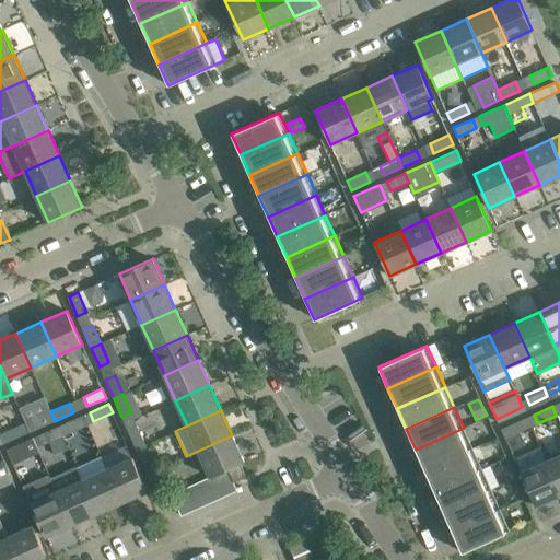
[(55,421),(50,411),(33,420),(36,429),(55,421)]
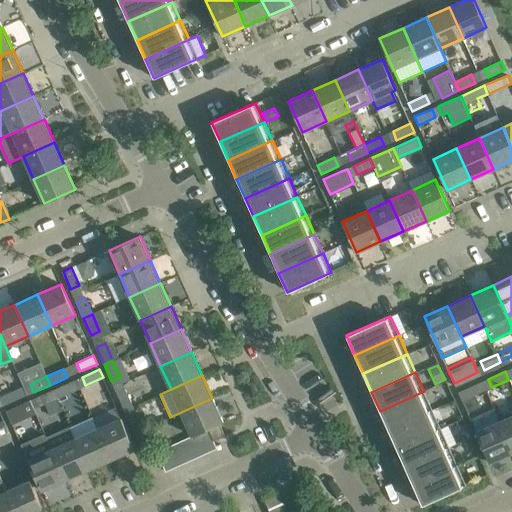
[(52,390),(56,398),(73,391),(69,382),(52,390)]
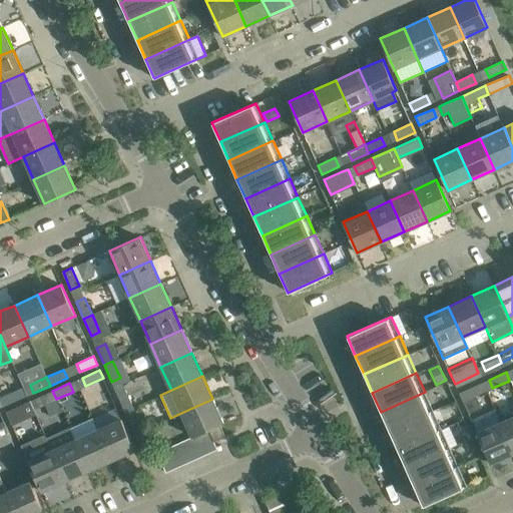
[(459,393),(463,402),(480,394),(476,385),(459,393)]
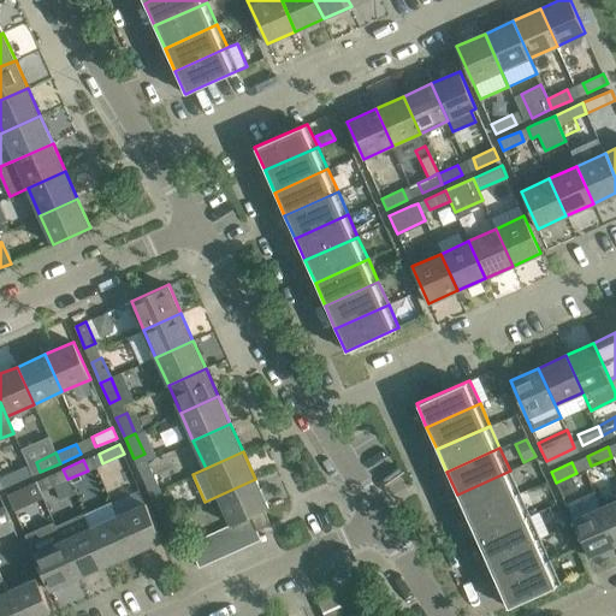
[(5,487),(25,479),(21,468),(0,478),(5,487)]
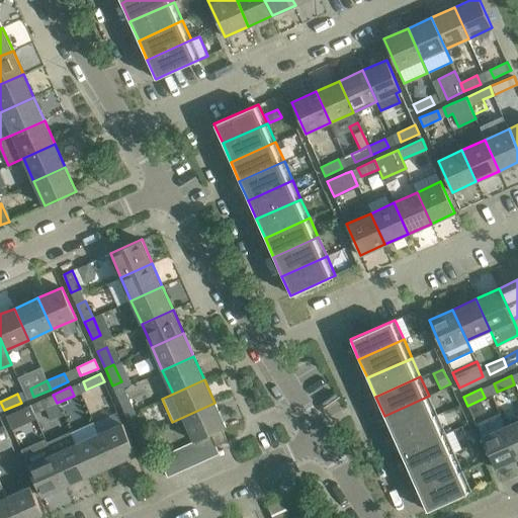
[(125,415),(135,411),(126,394),(118,398),(125,415)]
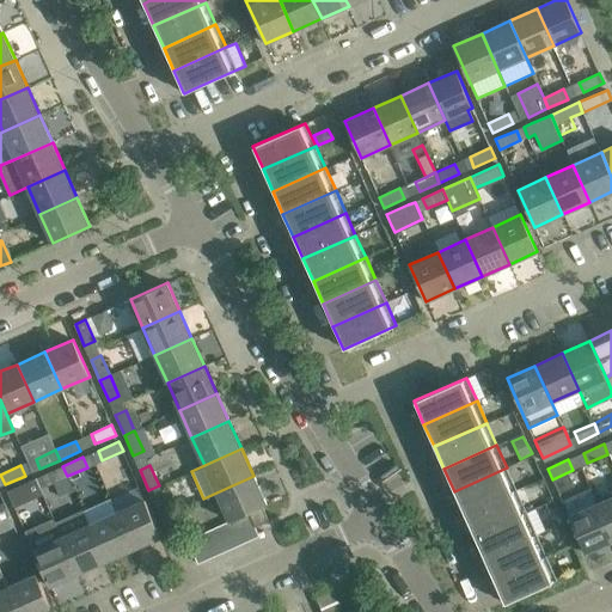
[(62,466),(43,475),(47,485),(67,476),(62,466)]
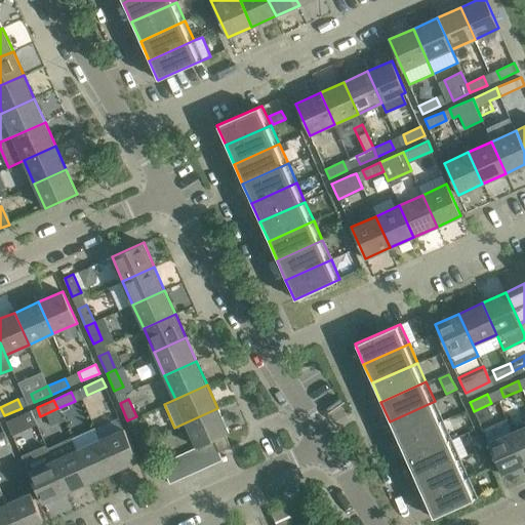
[(398,440),(443,420),(435,401),(390,421),(398,440)]
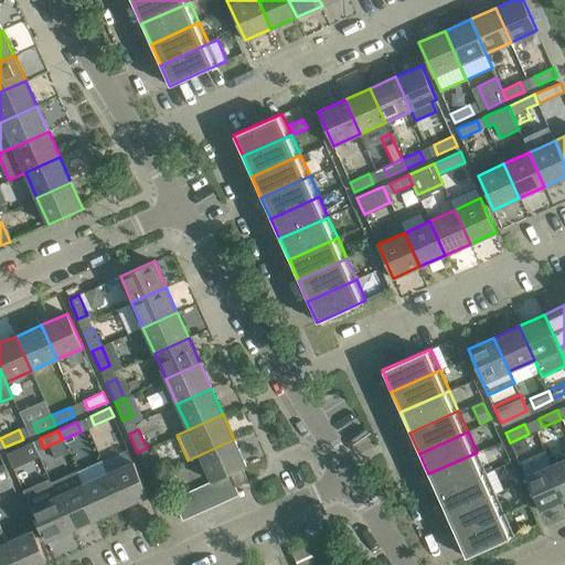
[(212,481),(217,478),(230,473),(242,467),(246,466),(234,439),(200,455),(212,481)]
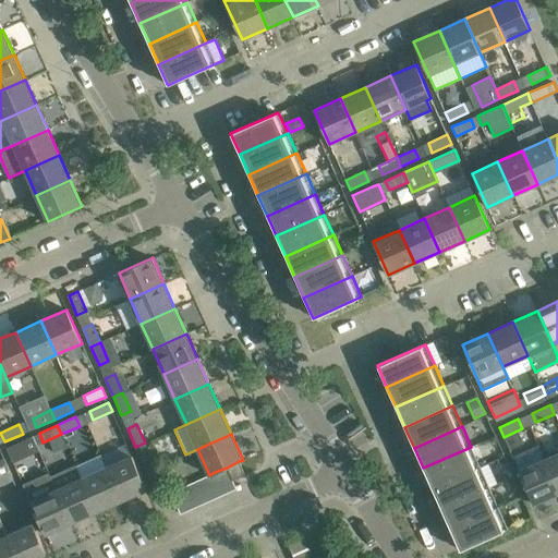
[(7,448),(11,457),(29,448),(25,439),(7,448)]
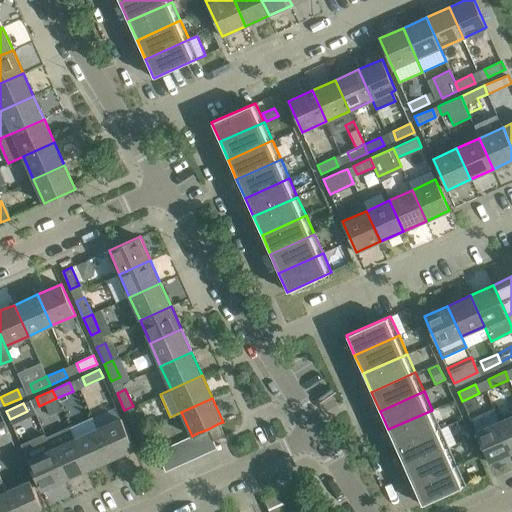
[(124,410),(132,427),(140,423),(133,406),(124,410)]
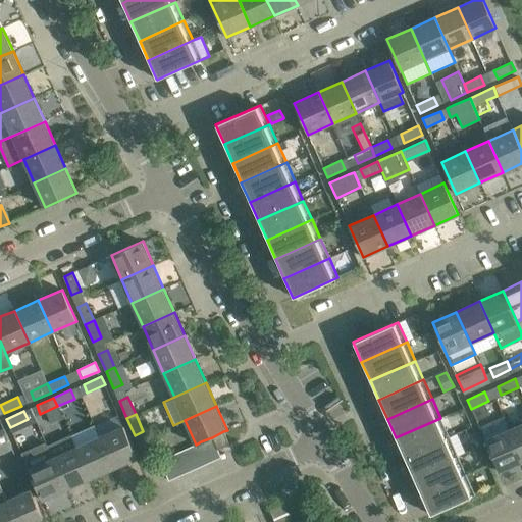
[(503,416),(479,427),(500,472),(521,461),(521,458),(509,429),(503,416)]
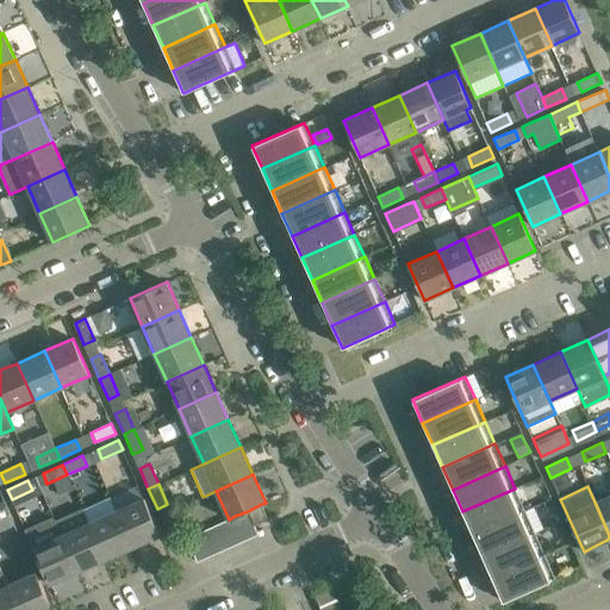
[(524,510),(515,489),(462,511),(472,534),(524,510)]
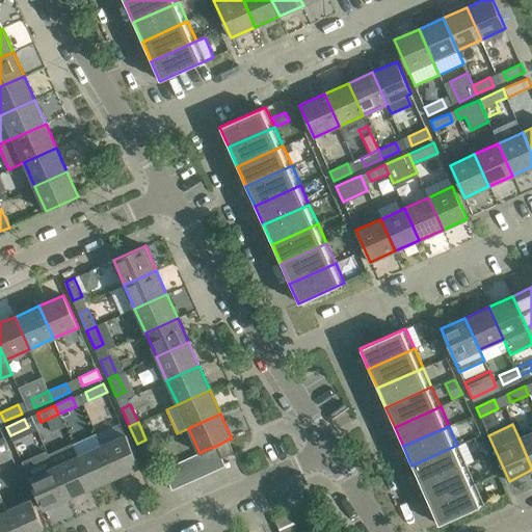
[(531,431),(519,437),(531,467),(531,431)]
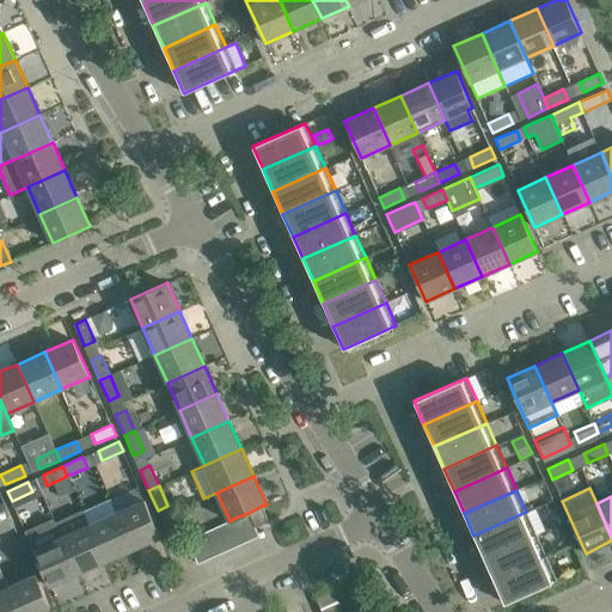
[(111,499),(83,510),(105,562),(133,549),(118,515),(111,499)]
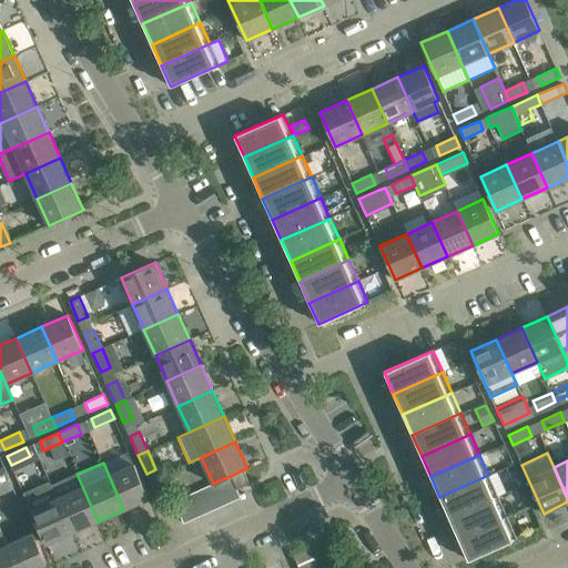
[(3,465),(0,466),(0,483),(10,479),(3,465)]
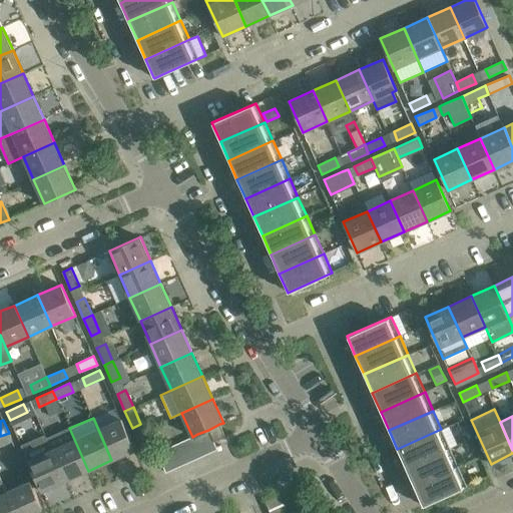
[(122,421),(99,432),(111,460),(135,450),(122,421)]
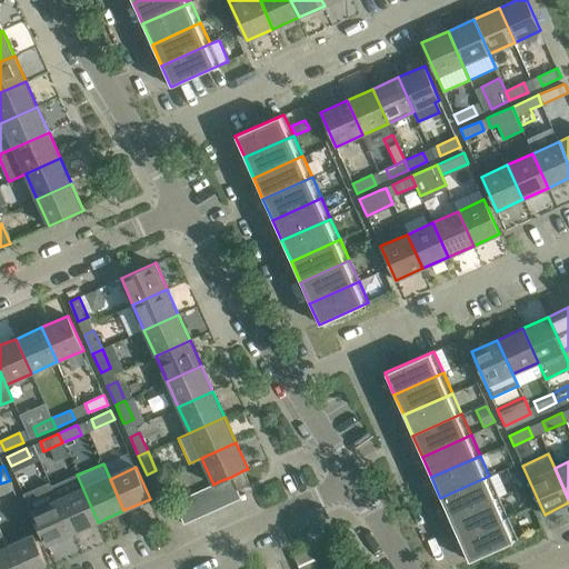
[(250,485),(243,470),(231,477),(237,490),(250,485)]
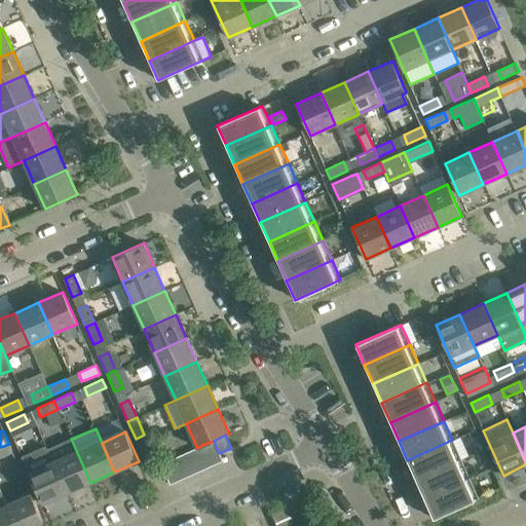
[(71,438),(47,449),(52,461),(67,493),(90,483),(71,439),(71,438)]
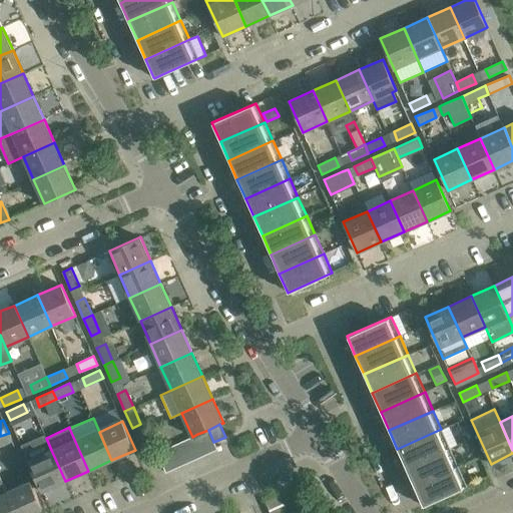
[(406,468),(450,448),(441,429),(397,449),(406,468)]
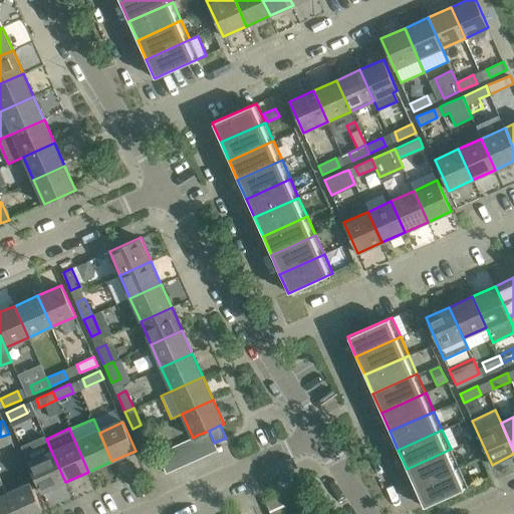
[(214,443),(209,431),(198,435),(207,455),(218,450),(214,443)]
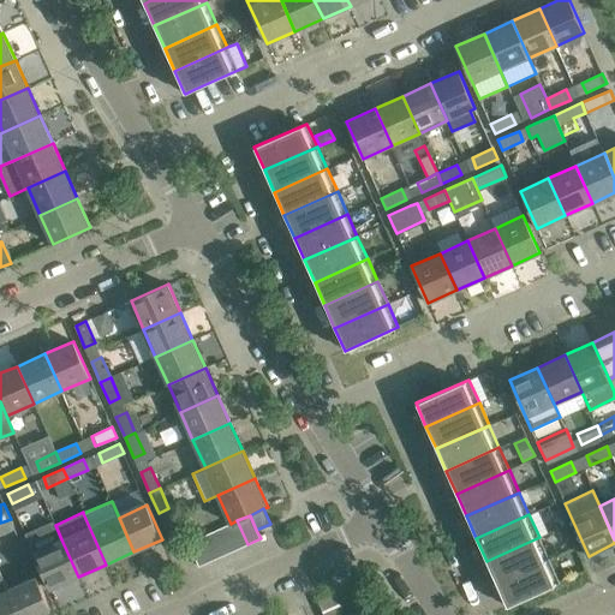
[(11,519),(0,523),(0,535),(15,529),(11,519)]
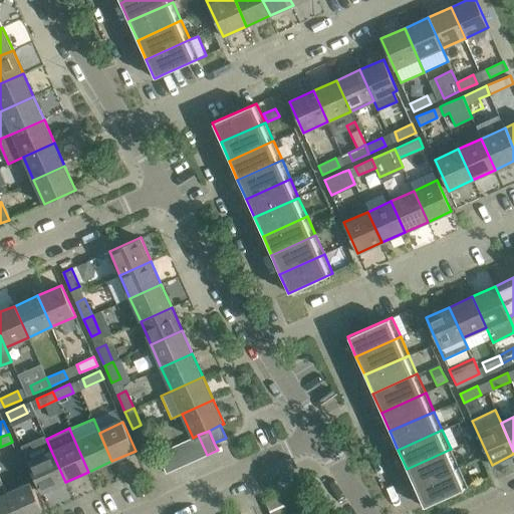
[(44,434),(20,445),(28,462),(41,493),(65,482),(51,451),(46,439),(44,434)]
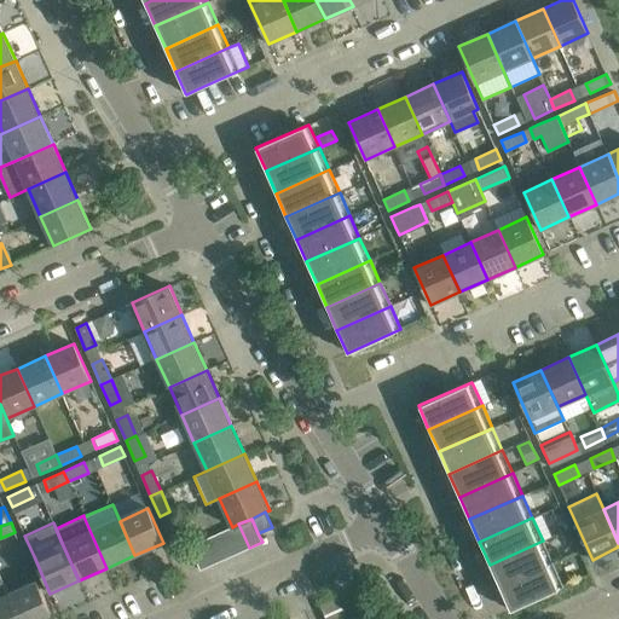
[(232,527),(226,530),(237,554),(249,548),(238,524),(232,527)]
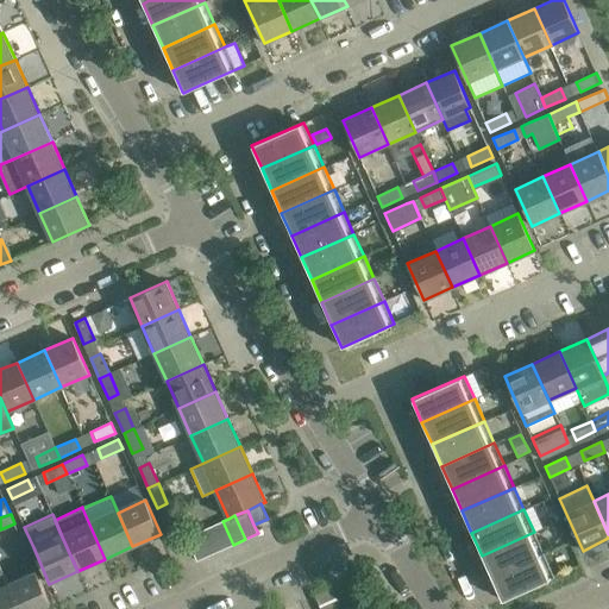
[(173,544),(182,539),(174,518),(163,522),(173,544)]
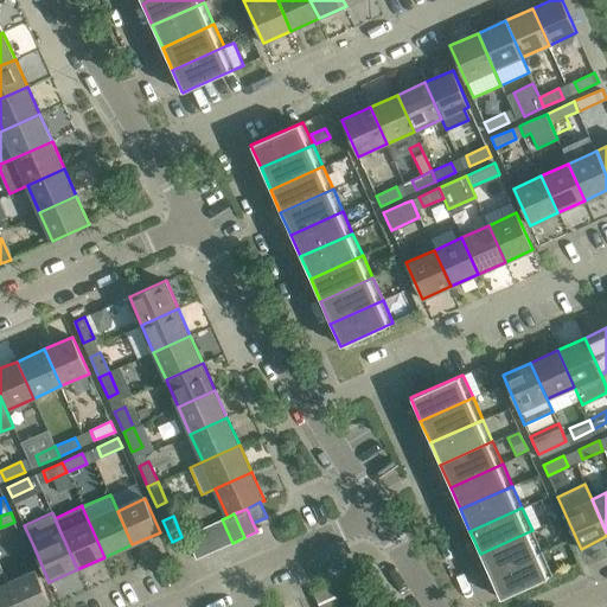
[(221,548),(232,543),(222,519),(210,524),(221,548)]
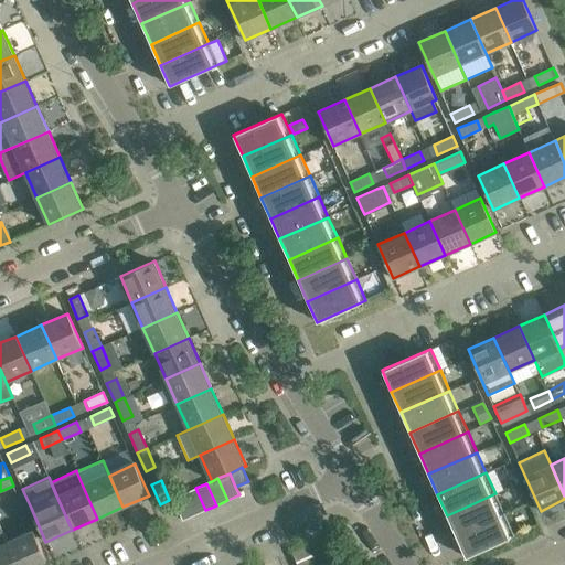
[(195,488),(184,493),(194,515),(205,510),(195,488)]
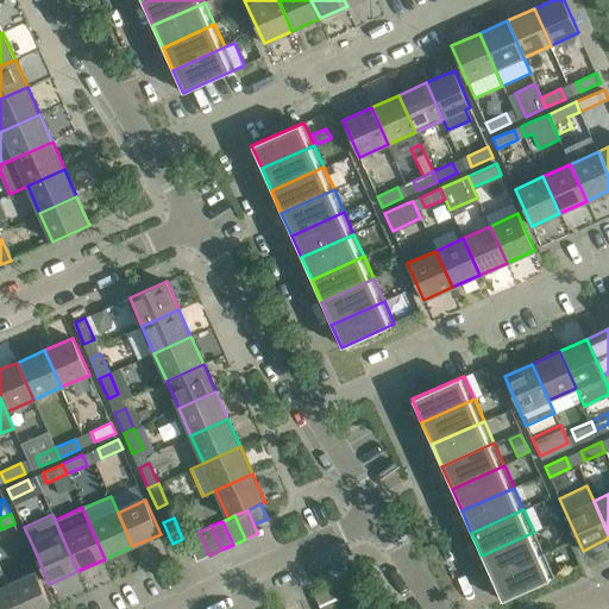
[(209,556),(199,532),(186,538),(196,560),(209,556)]
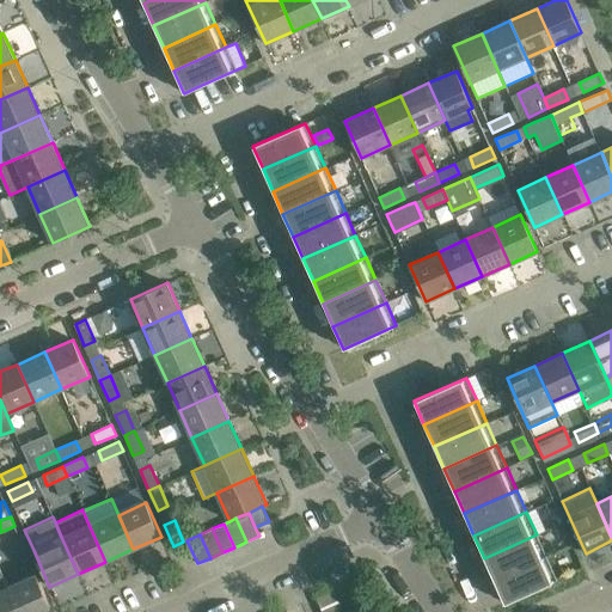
[(546,557),(537,534),(484,558),(494,581),(546,557)]
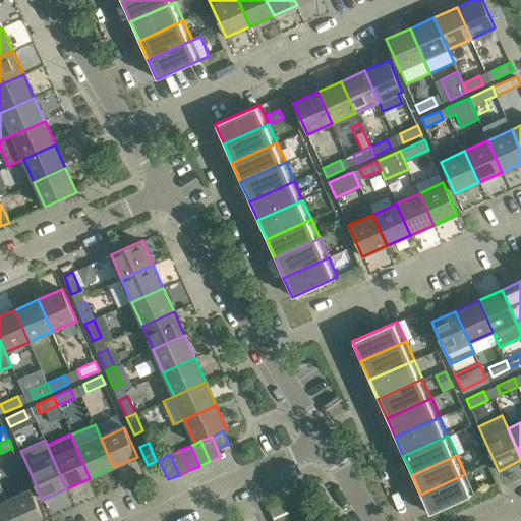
[(429,514),(474,494),(465,474),(420,495),(429,514)]
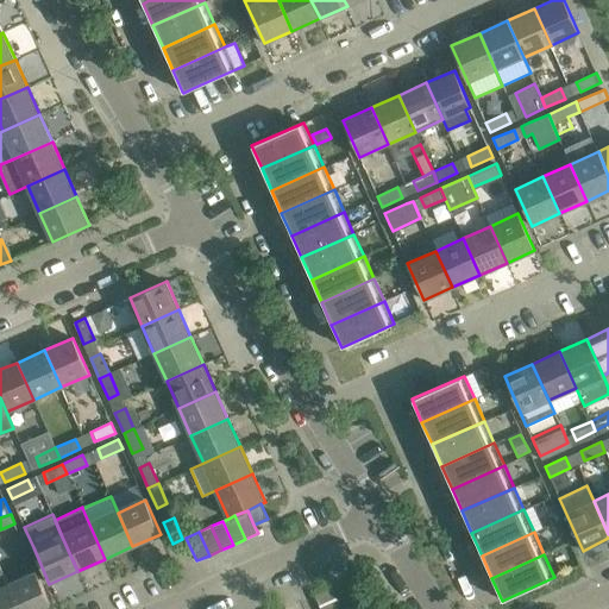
[(0,565),(0,608),(19,608),(8,584),(0,565)]
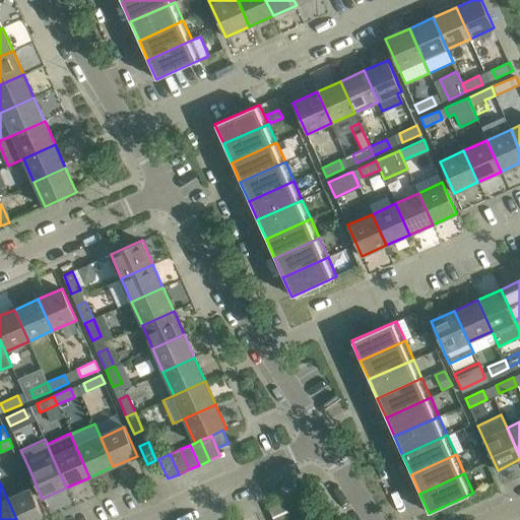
[(30,488),(7,499),(16,519),(43,519),(45,519),(30,488)]
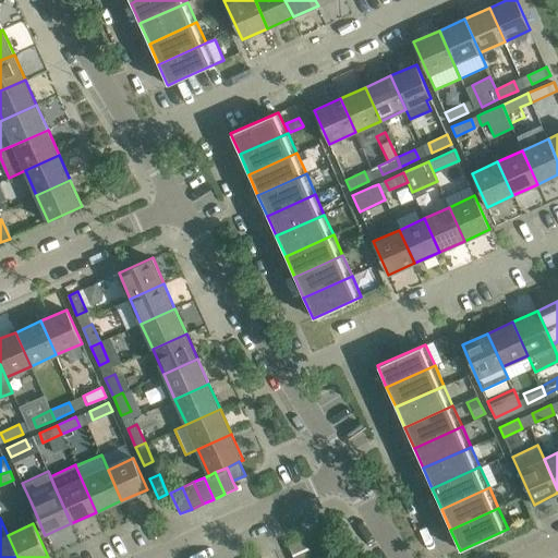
[(296,541),(303,557),(313,557),(304,537),(296,541)]
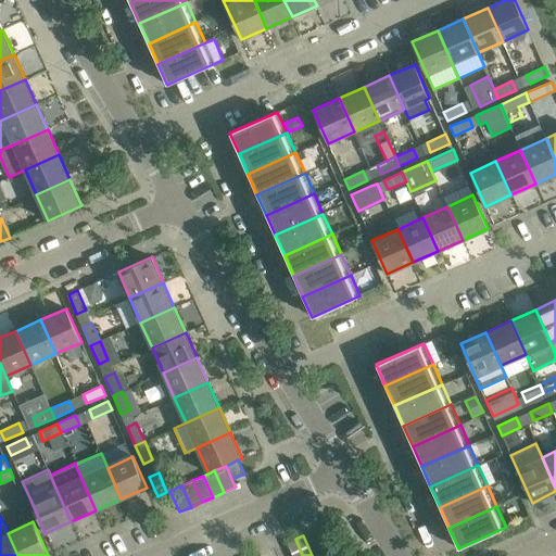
[(302,555),(295,539),(287,542),(293,555),(302,555)]
